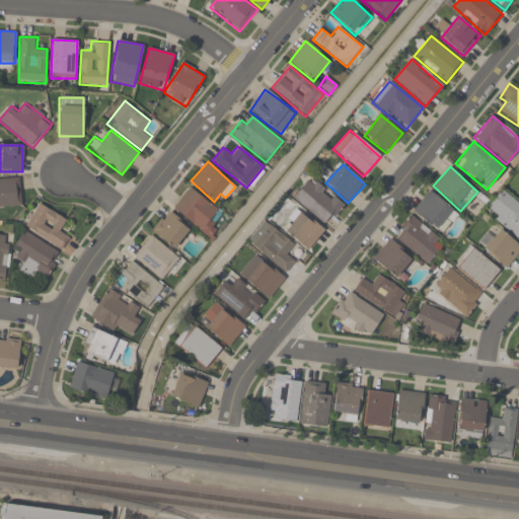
[(0,179),(0,207),(20,207),(20,179),(0,179)]
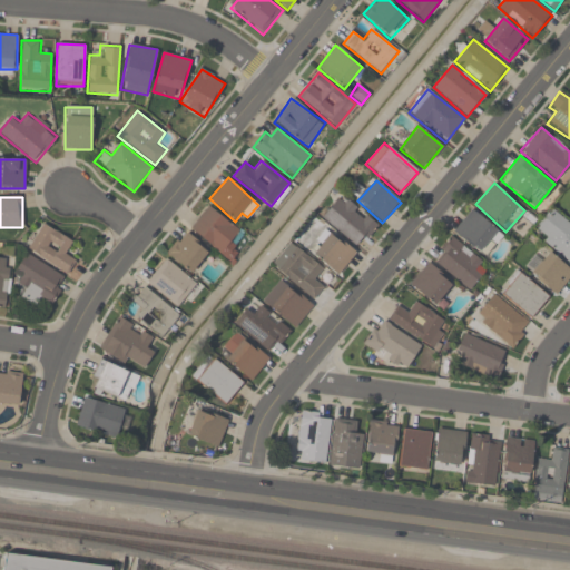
[(361,247),(377,224),(337,197),(321,222),(361,247)]
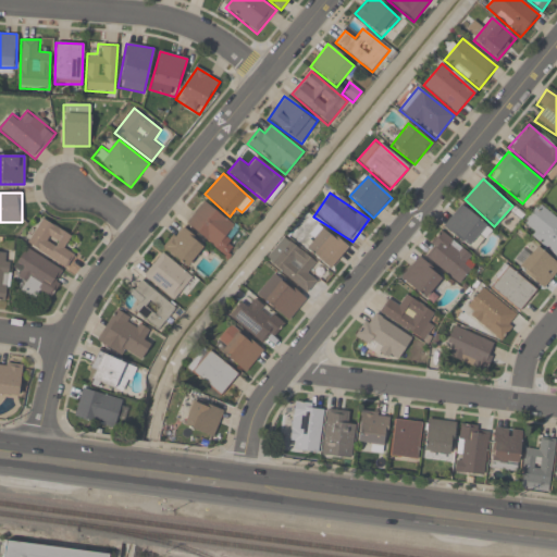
[(240,231),(203,200),(184,223),(222,254),(240,231)]
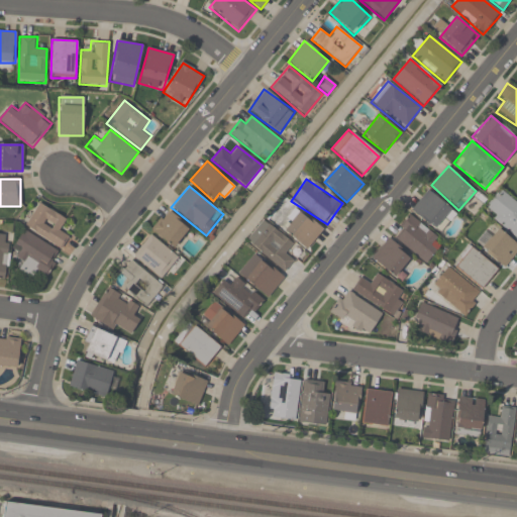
[(455,214),(429,190),(412,208),(438,232),(455,214)]
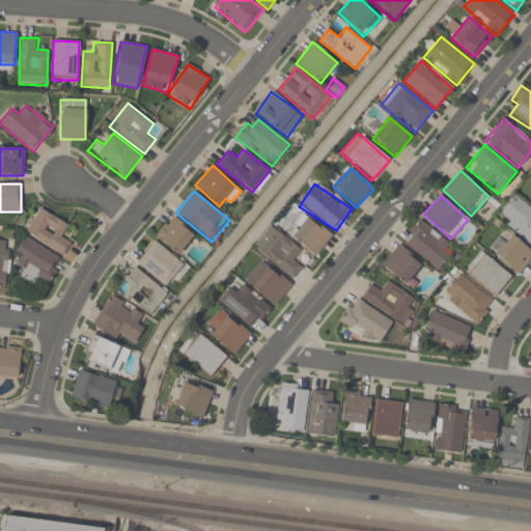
[(497,217),(530,245),(530,207),(514,195),(497,217)]
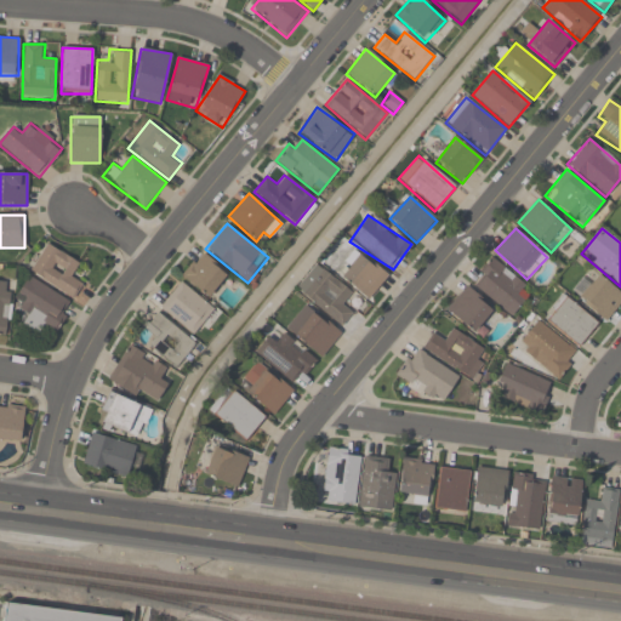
[(73,300),(85,283),(73,274),(80,265),(47,243),(29,269),(73,300)]
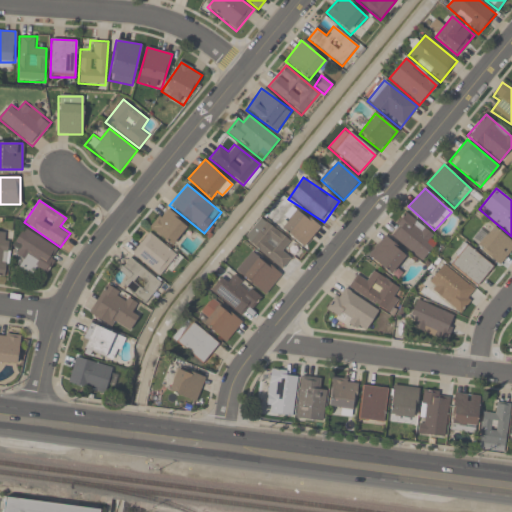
[(149,227),(172,246),(189,226),(166,207),(149,227)]
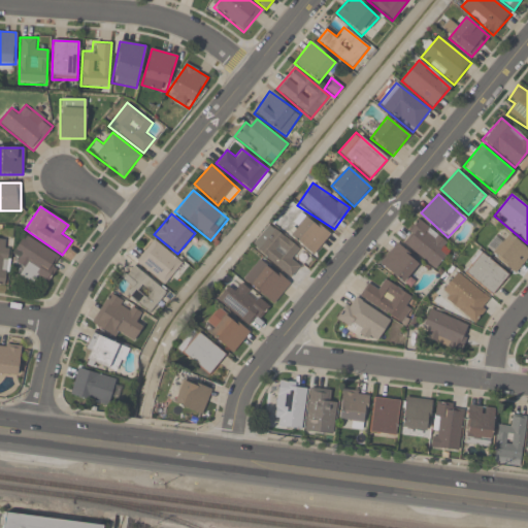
[(289,235),(311,257),(330,236),(307,216),(289,235)]
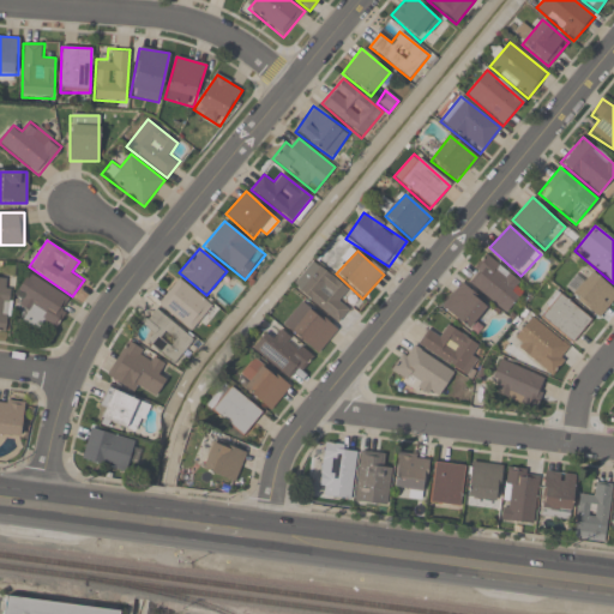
[(506,313),(527,287),(486,256),(465,281),(506,313)]
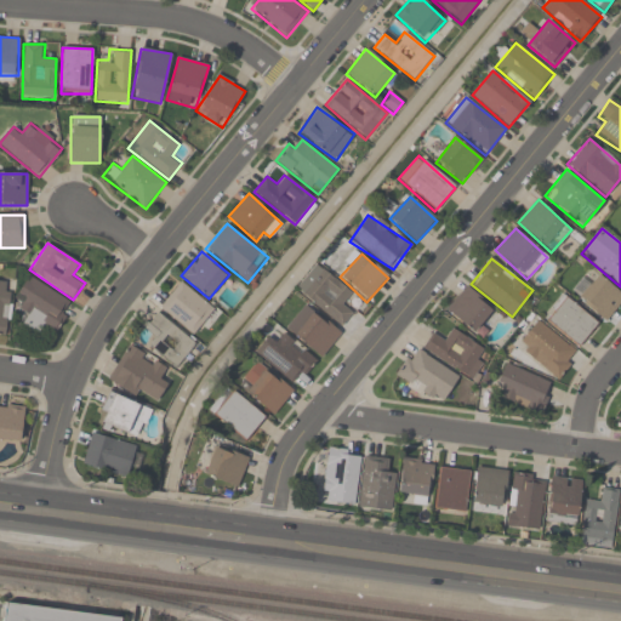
[(353,291),(314,263),(295,292),(343,326),(354,311),(345,305),(353,291)]
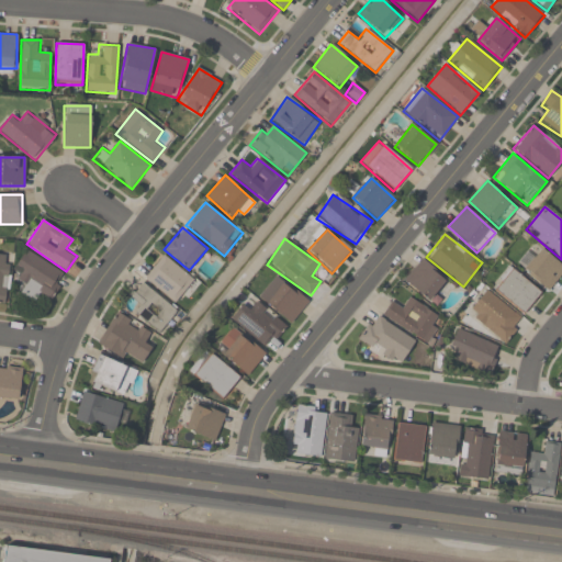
[(528,253),(518,262),(546,291),(561,276),(561,267),(543,247),(532,258),(528,253)]
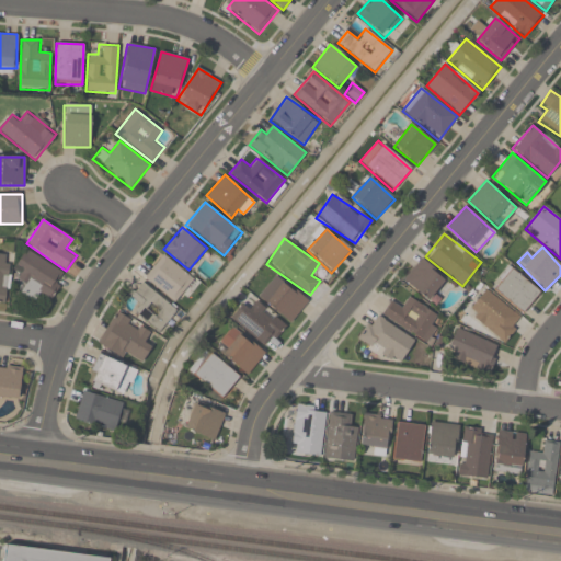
[(50,299),(66,274),(25,250),(14,267),(24,274),(15,289),(35,301),(39,294),(50,299)]
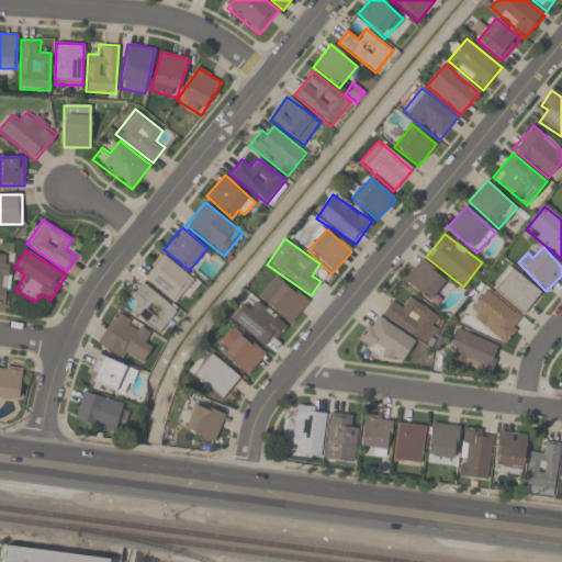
[(0,302),(6,303),(10,256),(0,254),(0,302)]
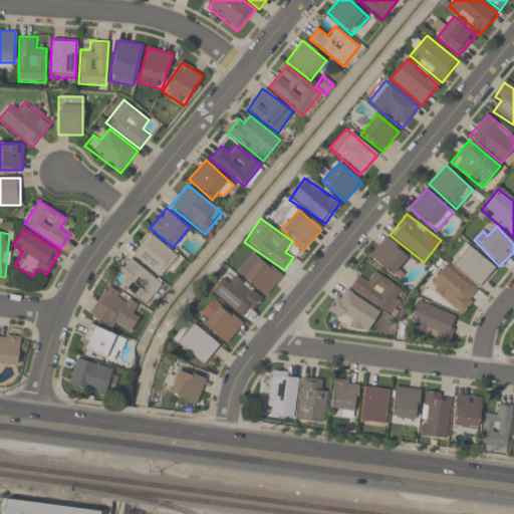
[(131,255),(160,278),(178,256),(149,232),(131,255)]
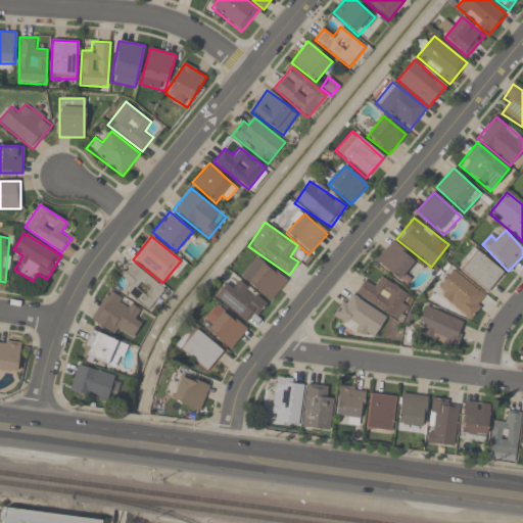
[(401,284),(419,265),(394,241),(376,259),(401,284)]
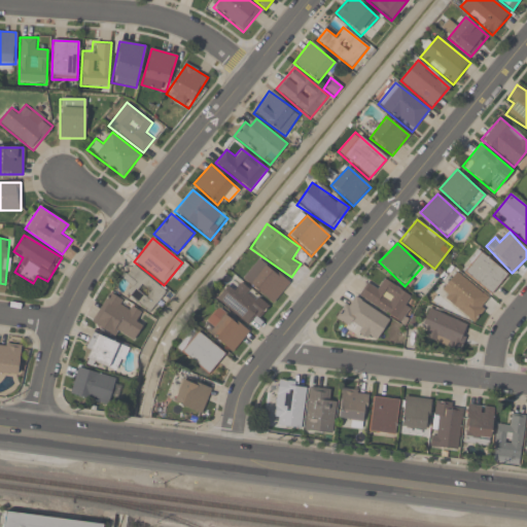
[(508,274),(477,250),(461,270),(493,294),(508,274)]
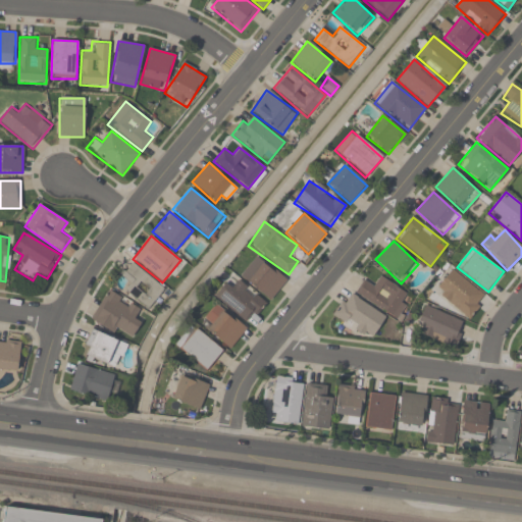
[(270,301),(286,280),(256,256),(240,276),(270,301)]
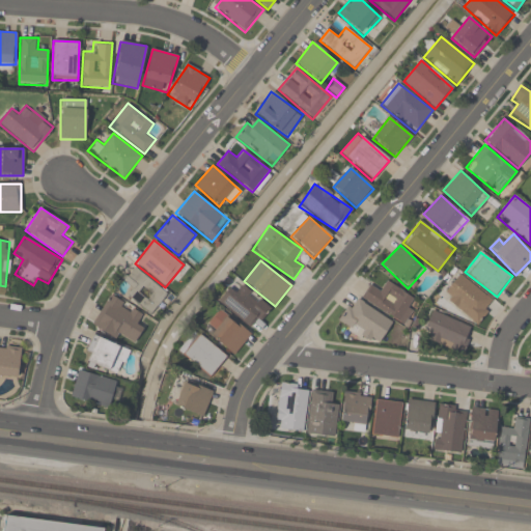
[(117,288),(155,313),(169,291),(132,267),(117,288)]
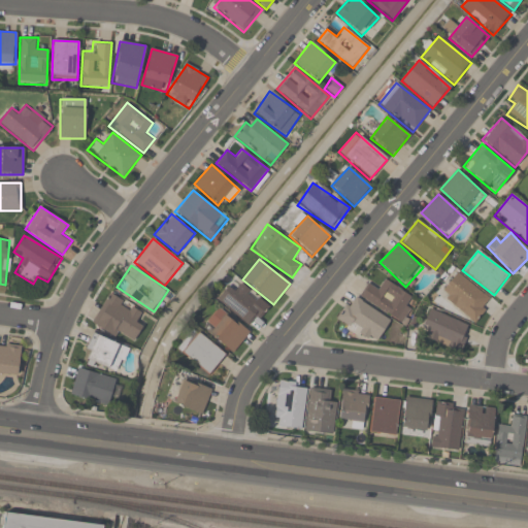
[(438,295),(474,323),(492,299),(456,271),(438,295)]
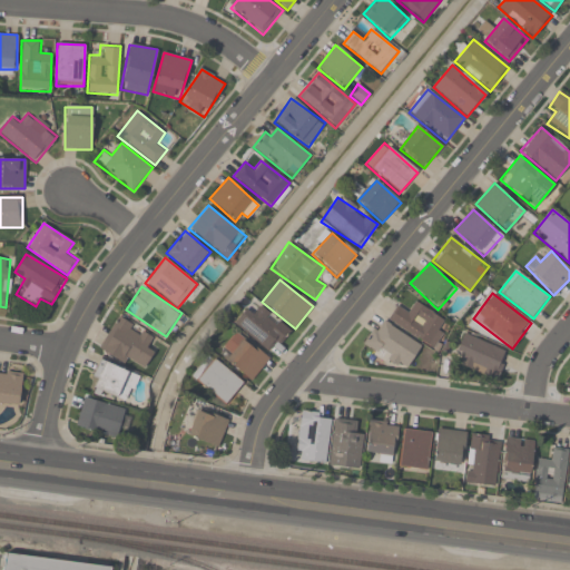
[(409,310),(397,303),(387,321),(434,349),(450,323),(414,301),(409,310)]
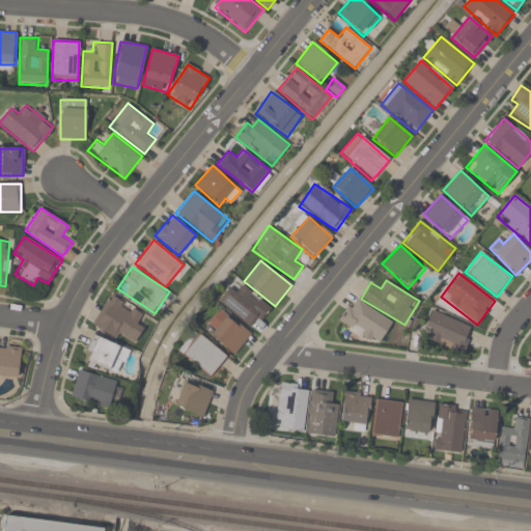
[(217,303),(253,330),(271,307),(241,285),(236,290),(230,285),(217,303)]
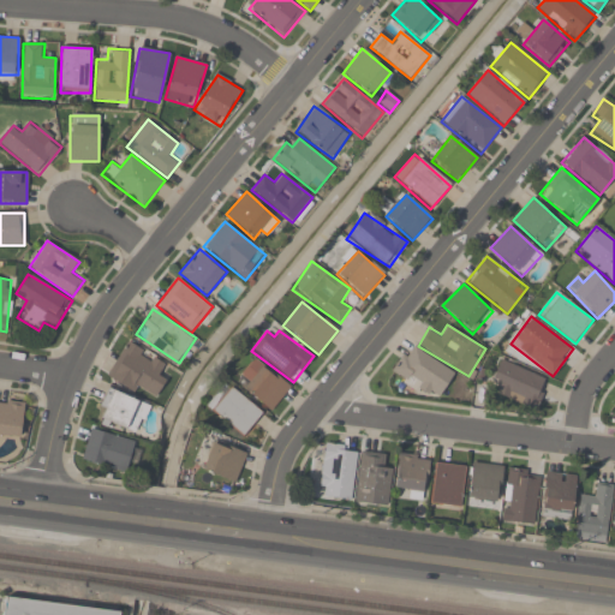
[(107,375),(155,401),(167,380),(157,374),(165,362),(126,340),(107,375)]
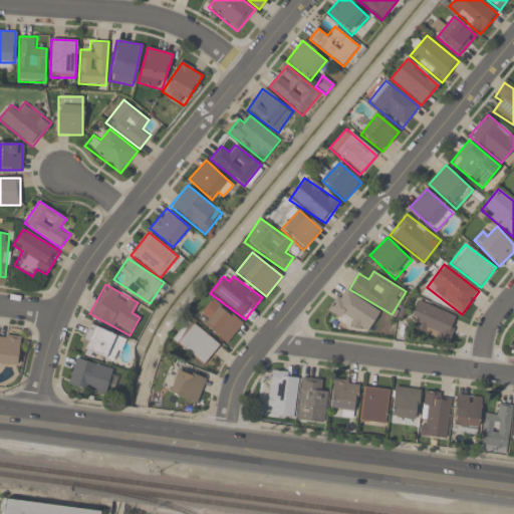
[(365,336),(380,311),(341,288),(327,312),(336,317),(336,319),(365,336)]
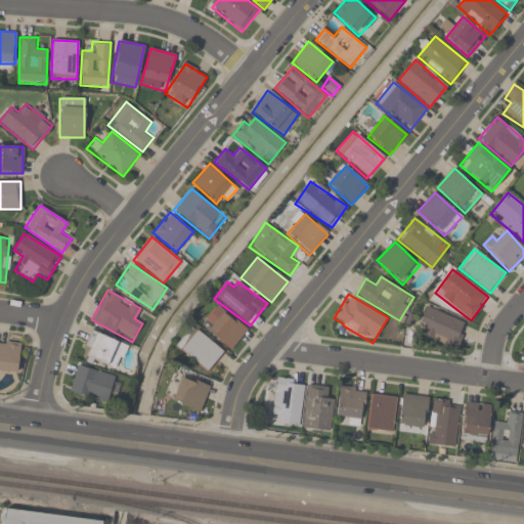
[(468,325),(428,305),(419,323),(428,328),(424,336),(454,351),(468,325)]
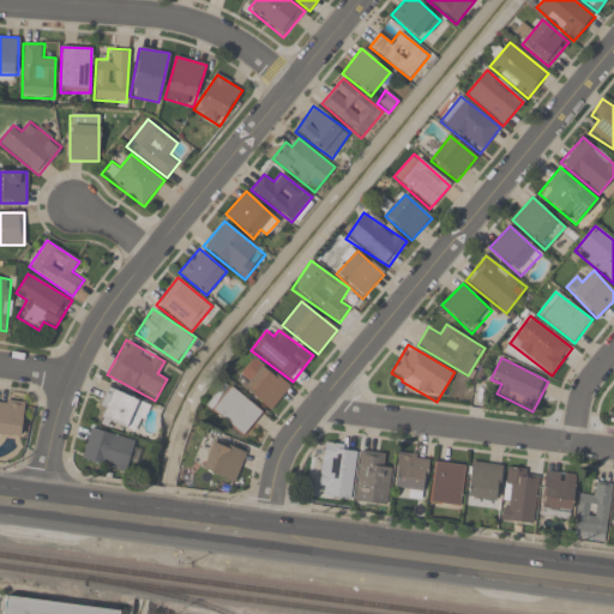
[(270,413),(289,389),(254,359),(240,377),(247,383),(242,389),(270,413)]
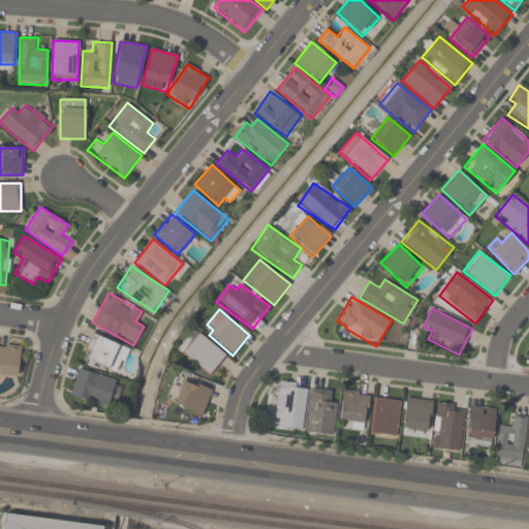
[(117,373),(128,349),(94,334),(83,358),(117,373)]
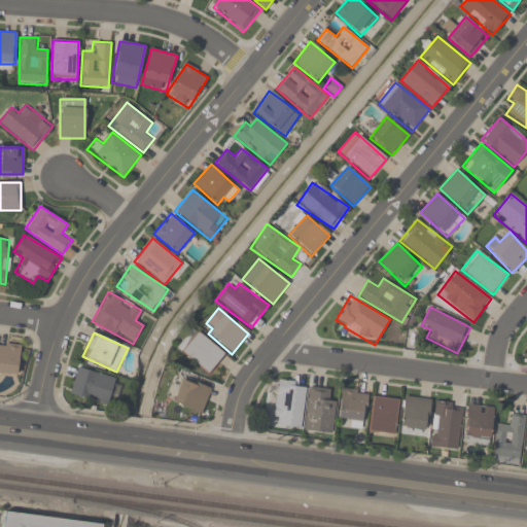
[(224,356),(198,332),(181,351),(208,375),(224,356)]
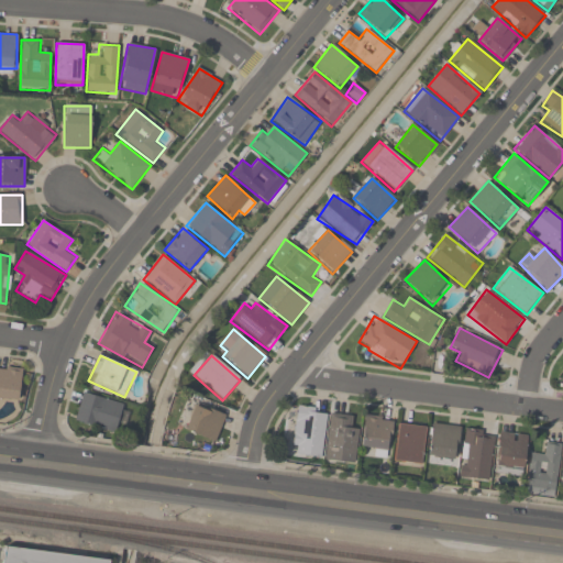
[(21,370),(0,368),(0,399),(20,400),(21,370)]
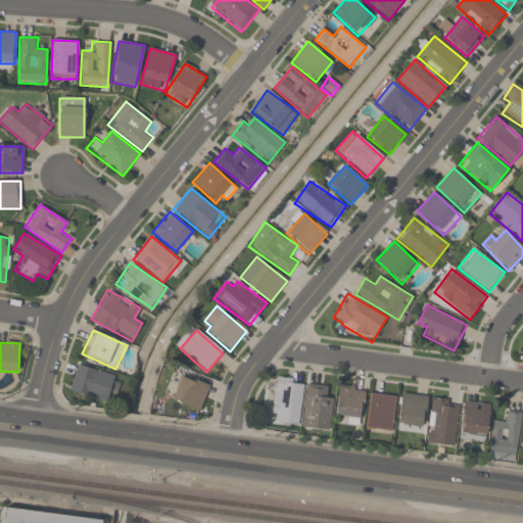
[(69,392),(111,402),(119,376),(77,366),(69,392)]
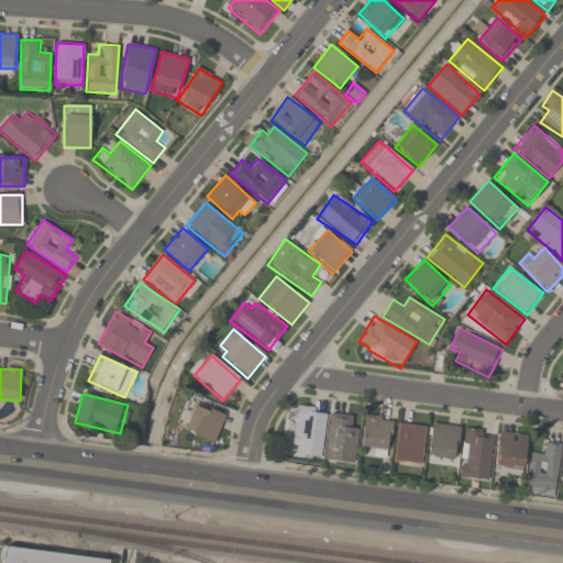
[(213,442),(224,417),(195,405),(185,430),(213,442)]
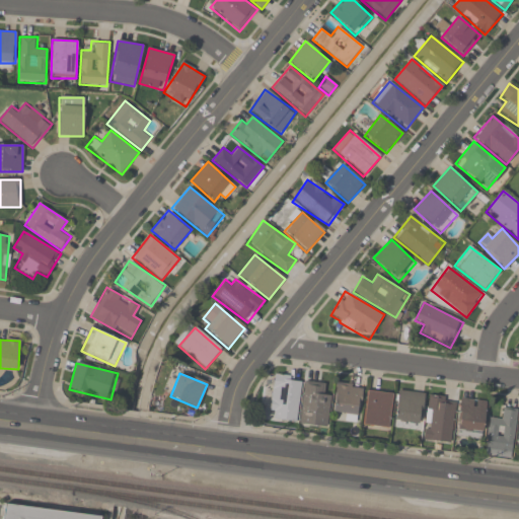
[(270,420),(296,424),(302,380),(274,376),(272,387),(267,386),(265,401),(273,402),(270,420)]
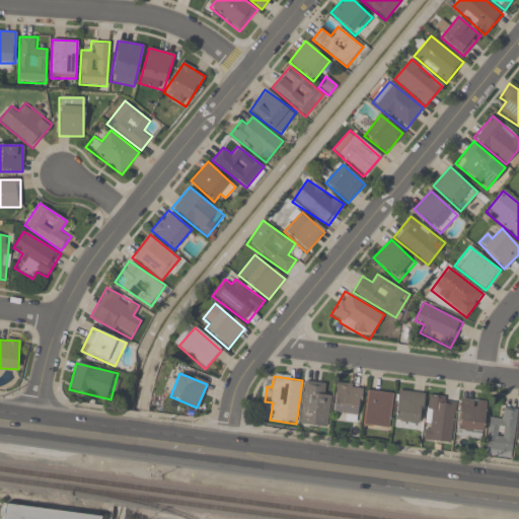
[(323,395),(324,384),(304,382),(300,425),(327,429),(330,396),(323,395)]
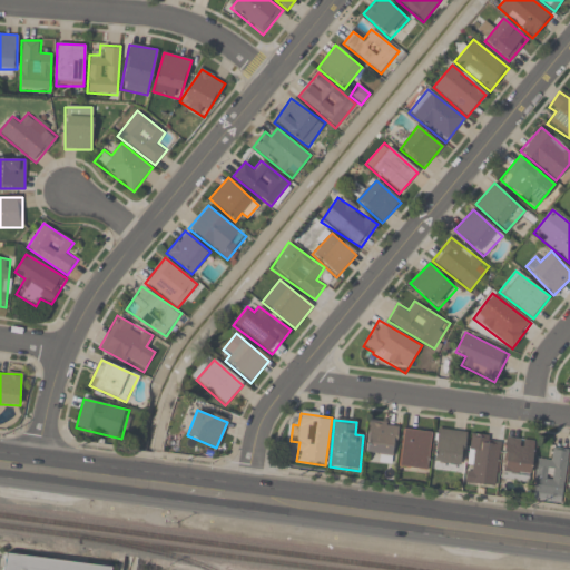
[(365,454),(393,459),(399,425),(370,421),(365,454)]
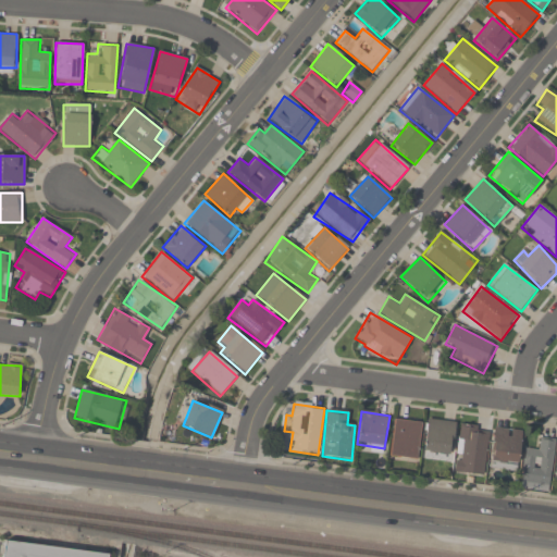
[(417,460),(421,422),(395,419),(391,457),(417,460)]
